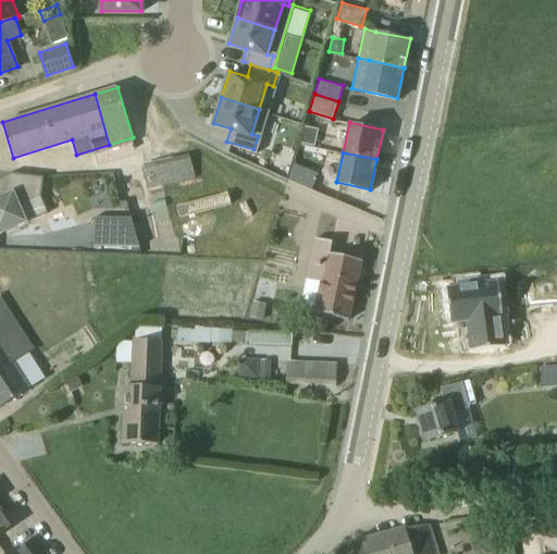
[(160,183),(176,179),(171,157),(144,163),(149,185),(160,183)]
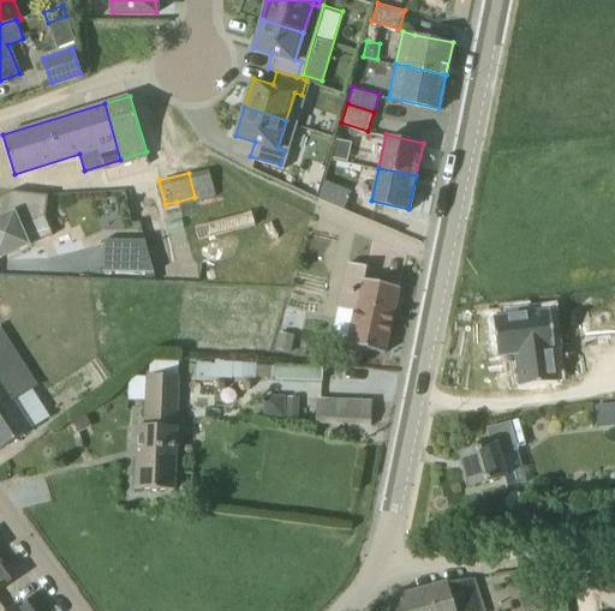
[(323,178),(317,196),(344,207),(351,190),(323,178)]
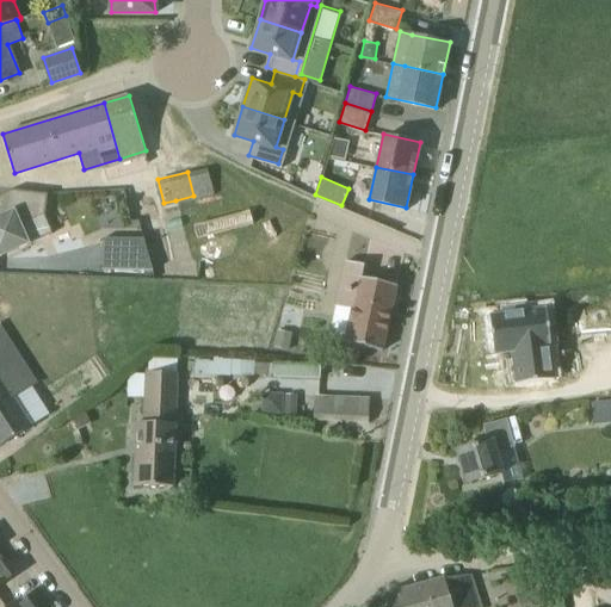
[(51,231),(44,212),(47,193),(12,190),(0,194),(0,254),(29,242),(51,231)]
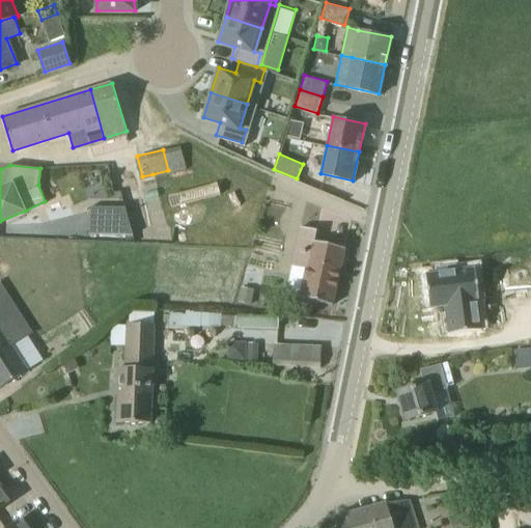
[(122,166),(110,169),(115,191),(128,188),(122,166)]
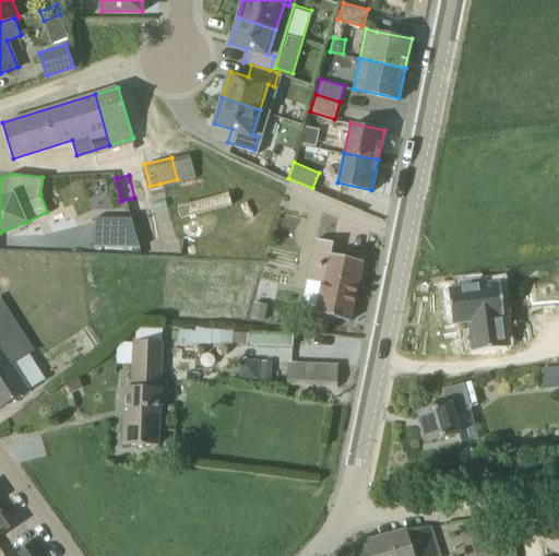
[(103,176),(86,180),(91,197),(107,192),(103,176)]
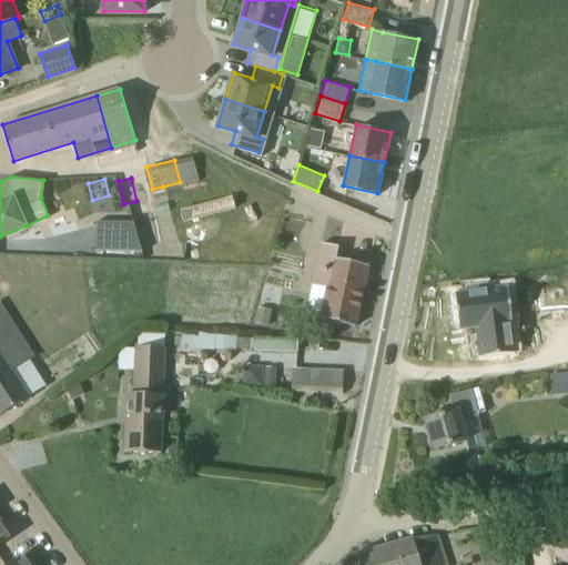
[(184,220),(235,207),(233,195),(181,209),(184,220)]
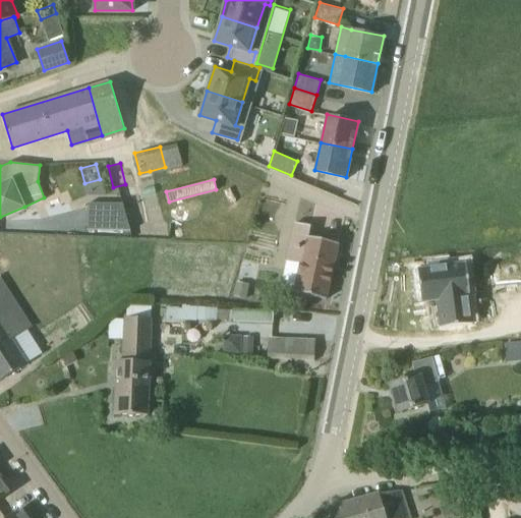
[(130,229),(123,202),(89,202),(88,228),(130,229)]
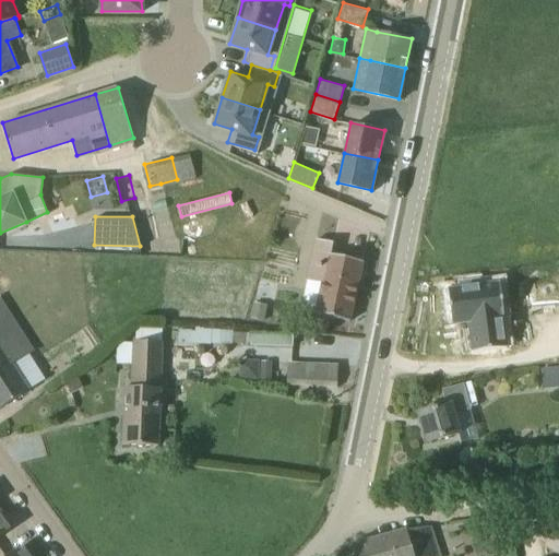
[(317,237),(307,279),(322,282),(316,312),(349,320),(363,260),(331,253),(334,241),(317,237)]
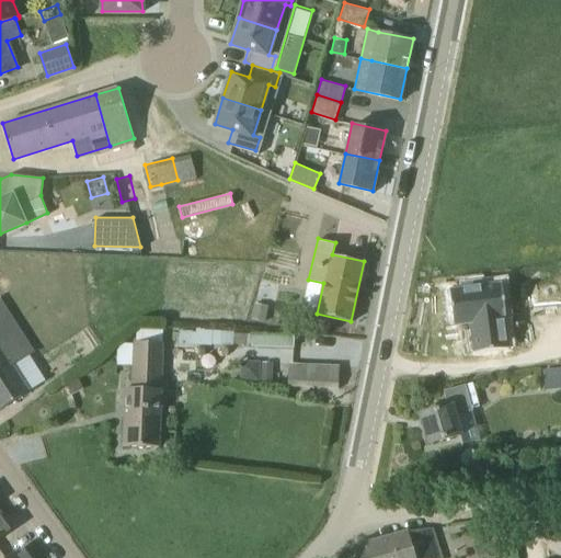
[(472,318),(476,348),(511,343),(511,341),(506,314),(507,314),(507,311),(503,279),(483,281),(483,275),(462,279),(464,284),(451,285),(456,320),(472,318)]
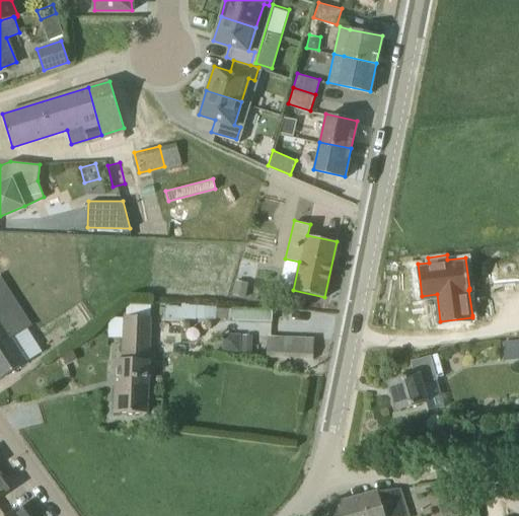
[(0,276),(0,377),(26,361),(11,338),(31,324),(0,276)]
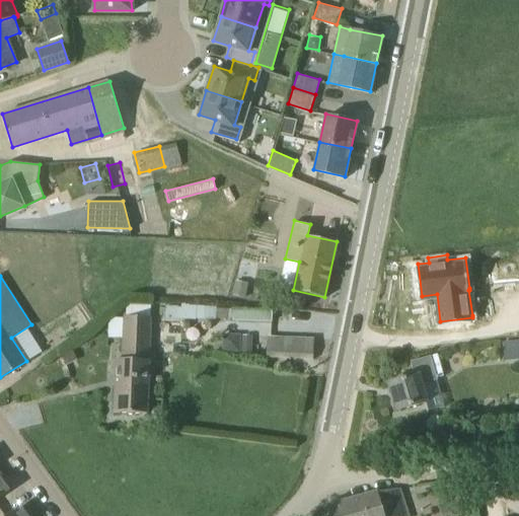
[(235,279),(232,294),(243,296),(245,297),(248,285),(249,283),(235,279)]
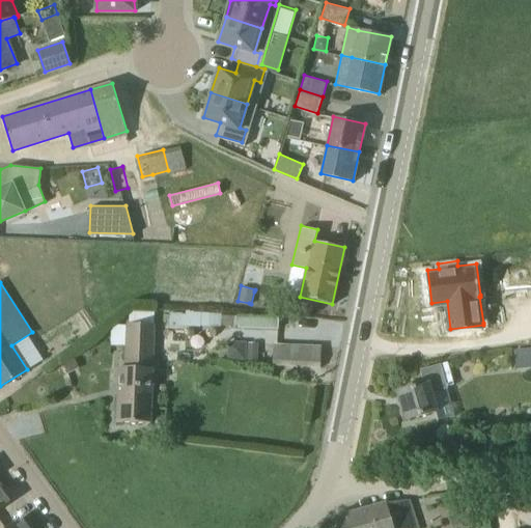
[(239,314),(222,314),(222,312),(210,312),(210,311),(191,310),(191,308),(186,308),(186,311),(170,310),(169,325),(201,326),(201,325),(221,326),(221,324),(239,324),(239,326),(278,328),(279,316),(239,314)]
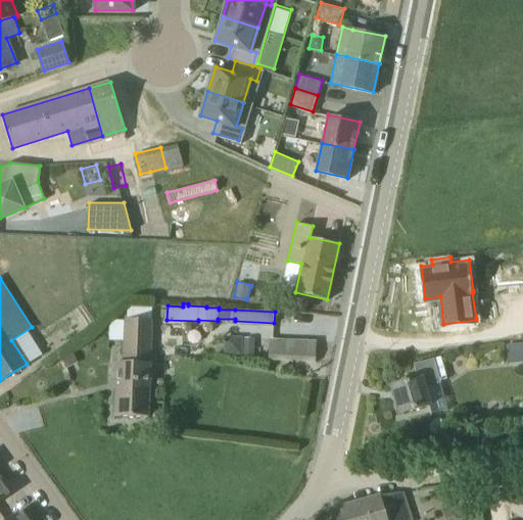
[(150,362),(152,318),(152,305),(128,304),(127,317),(125,317),(124,361),(150,362)]
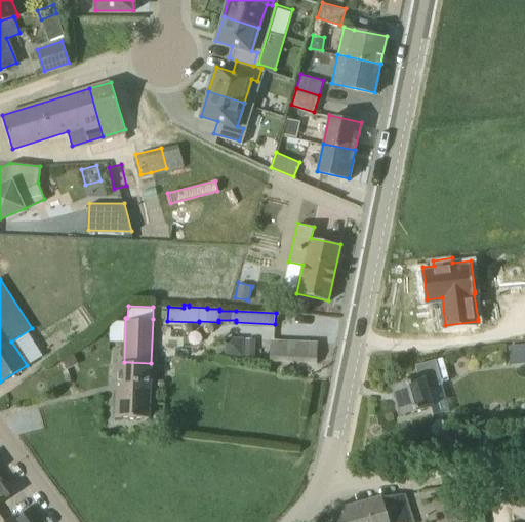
[(256,352),(256,335),(230,334),(229,351),(256,352)]
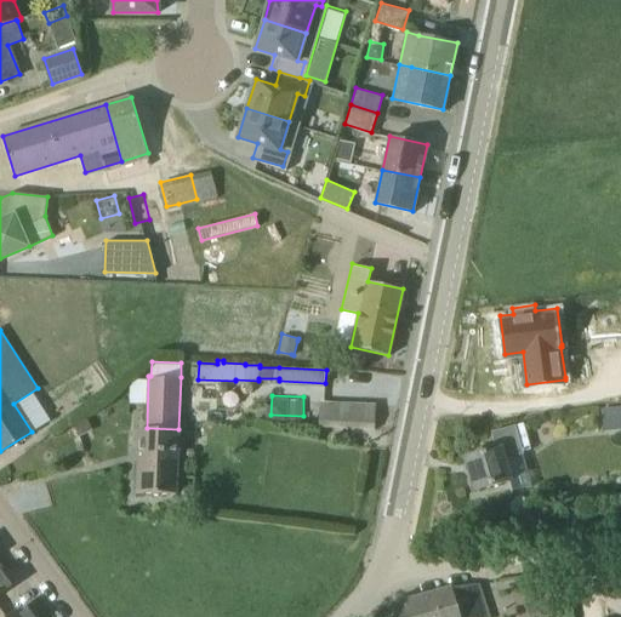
[(320,401),(319,426),(375,429),(376,404),(320,401)]
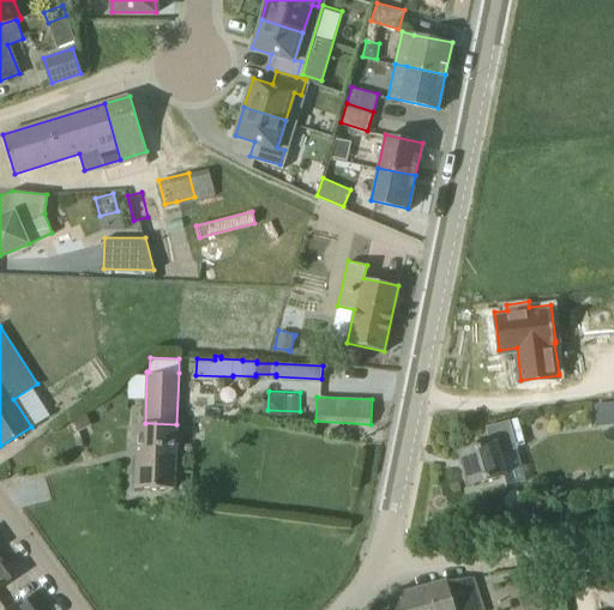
[(486,426),(491,444),(459,452),(469,483),(504,473),(499,453),(517,447),(510,420),(486,426)]
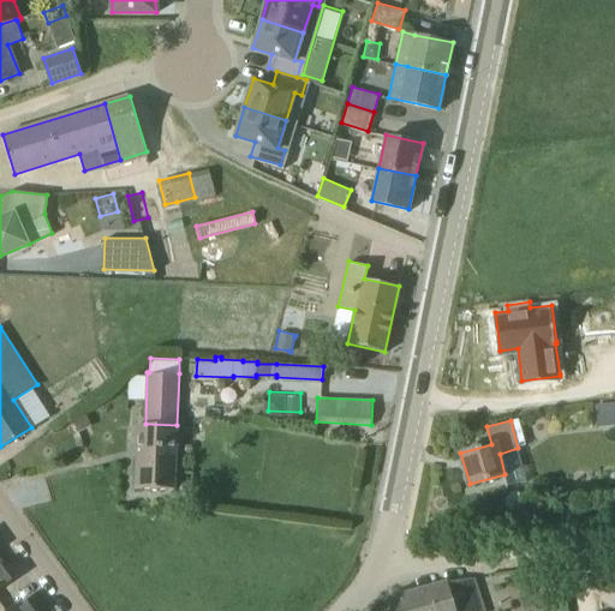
[(177,425),(145,424),(138,424),(136,486),(174,487),(177,425)]
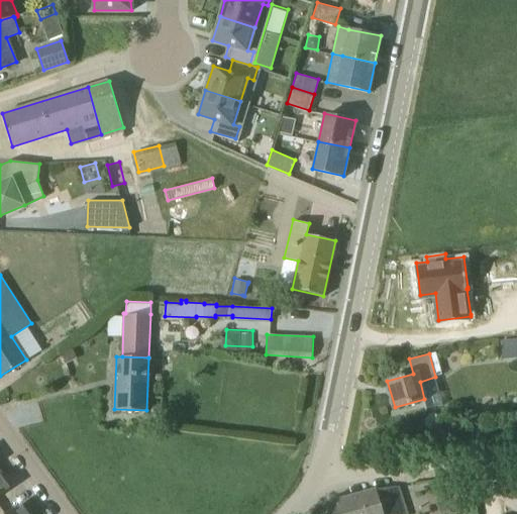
[(0,469),(0,493),(9,487),(4,481),(7,480),(0,469)]
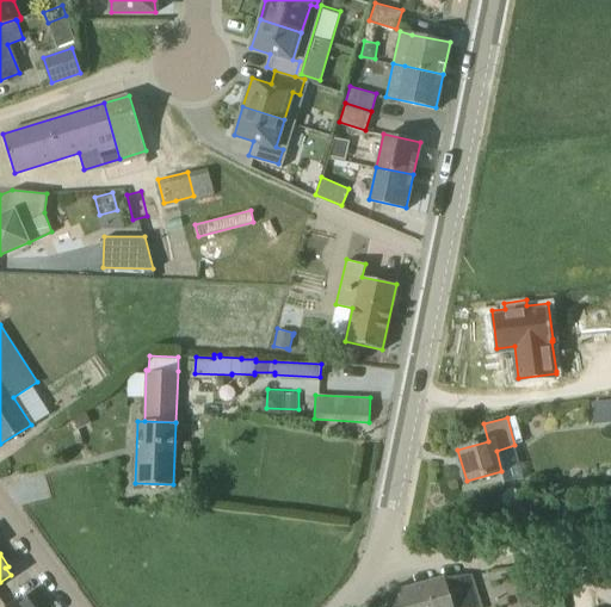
[(452,606),(444,577),(444,576),(386,593),(389,606),(452,606)]
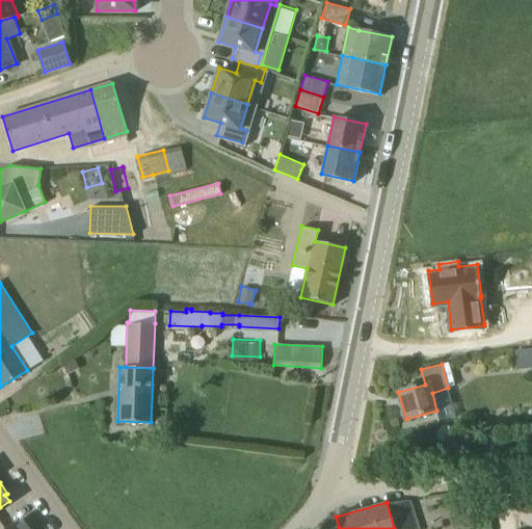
[(0,528),(32,528),(28,522),(25,524),(21,518),(5,528),(0,520),(0,528)]
